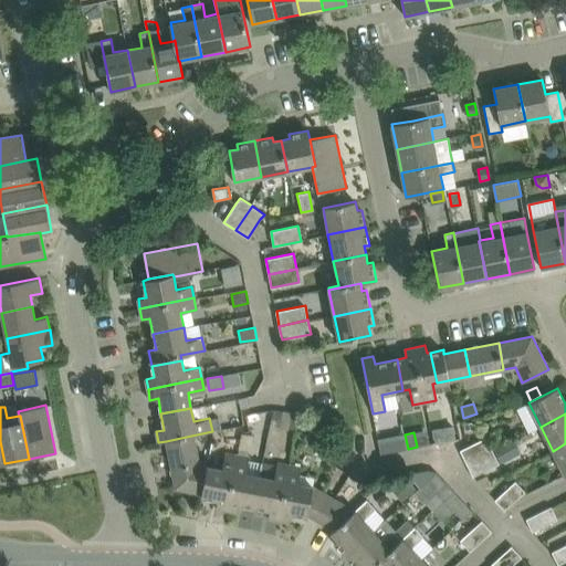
[(405,433),(377,439),(380,454),(408,449),(405,435),(405,433)]
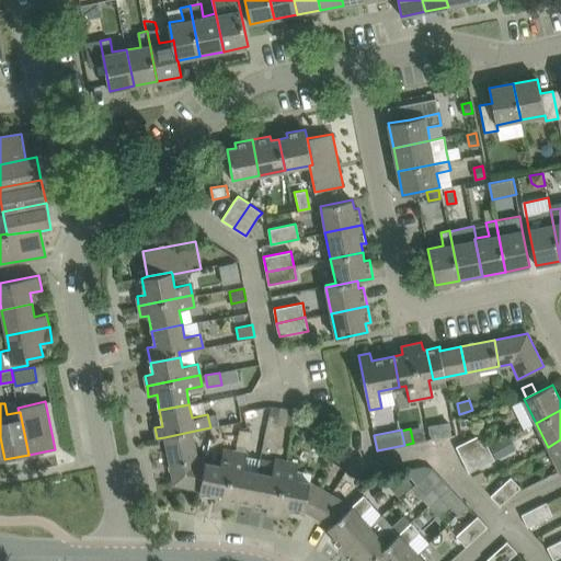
[(190,432),(164,437),(174,484),(201,489),(205,461),(196,460),(190,432)]
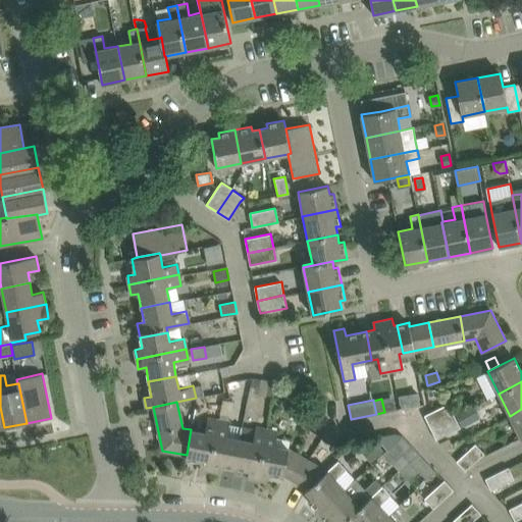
[(430,427),(455,416),(449,404),(424,415),(430,427)]
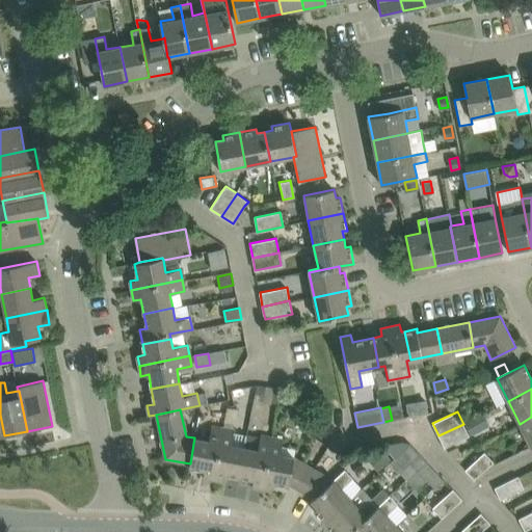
[(213,415),(212,424),(221,426),(223,417),(213,415)]
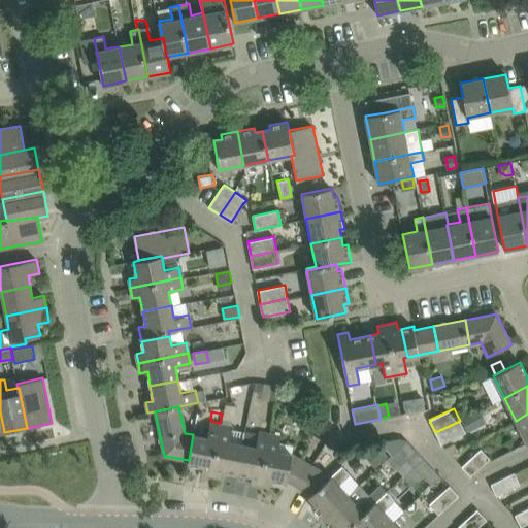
[(480,426),(473,414),(461,419),(467,432),(480,426)]
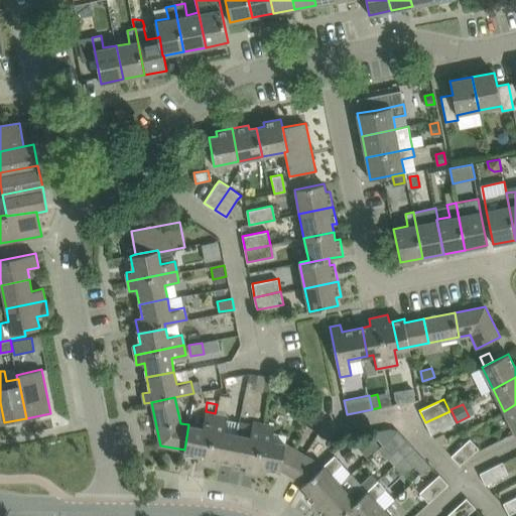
[(515,404),(504,411),(515,433),(515,432),(515,404)]
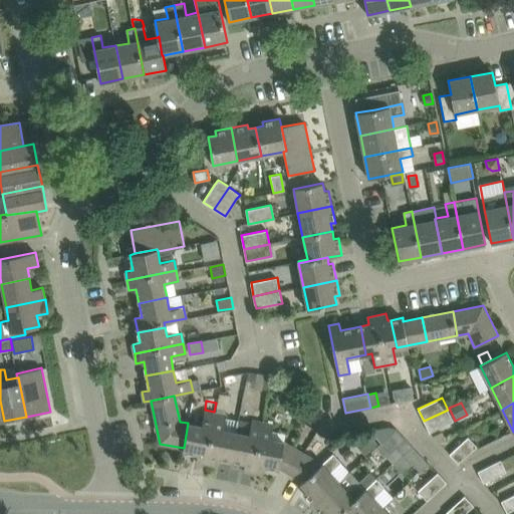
[(227,408),(218,406),(216,412),(226,414),(227,408)]
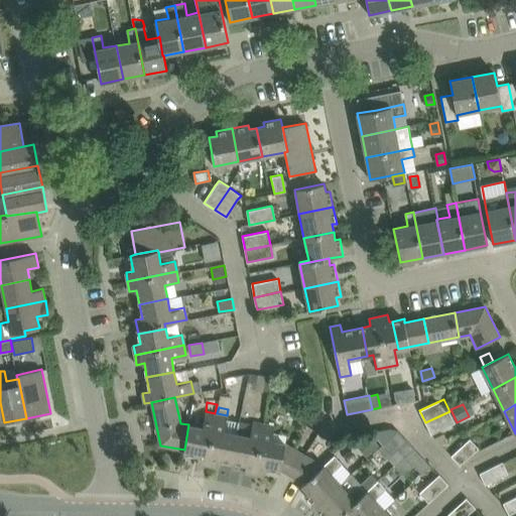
[(198,464),(207,465),(216,413),(215,413),(206,411),(203,427),(188,424),(184,449),(183,454),(199,457),(198,464)]
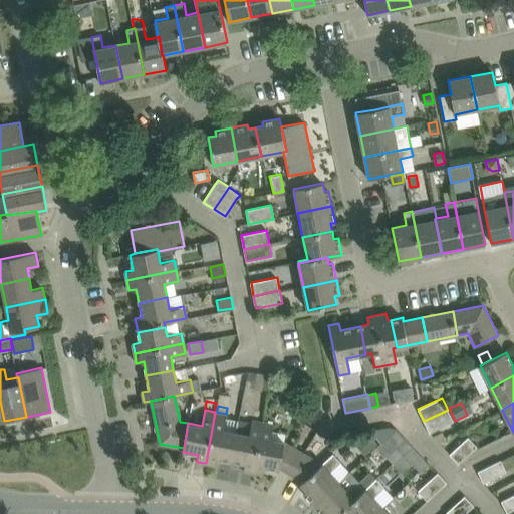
[(454,421),(448,410),(424,421),(430,433),(454,421)]
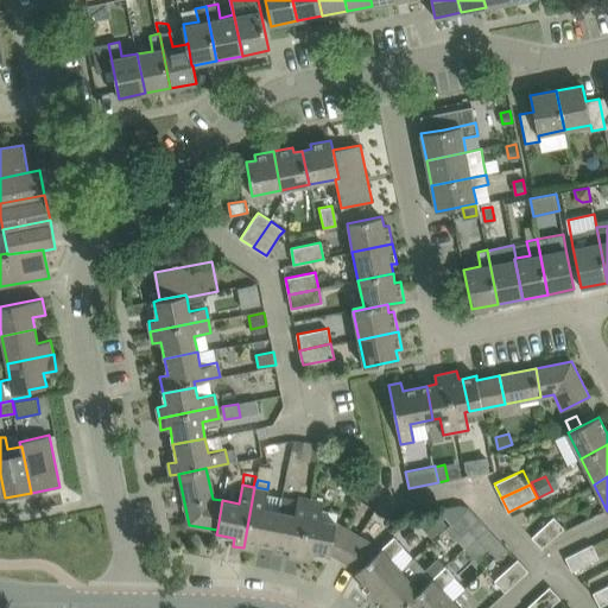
[(283,496),(266,494),(267,489),(255,487),(254,487),(244,548),(254,550),(257,542),(273,545),(279,511),(283,496)]
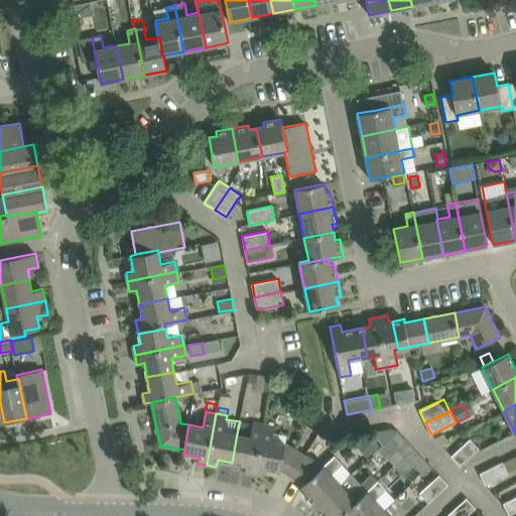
[(245,473),(255,474),(264,424),(261,423),(255,422),(252,421),(250,436),(237,433),(232,463),(246,466),(245,473)]
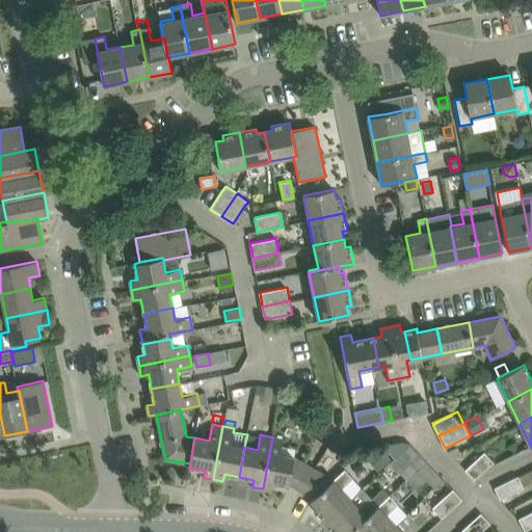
[(289,484),(301,491),(314,468),(294,457),(281,454),(283,439),(272,437),(263,488),(272,490),(273,483),(289,486),(289,484)]
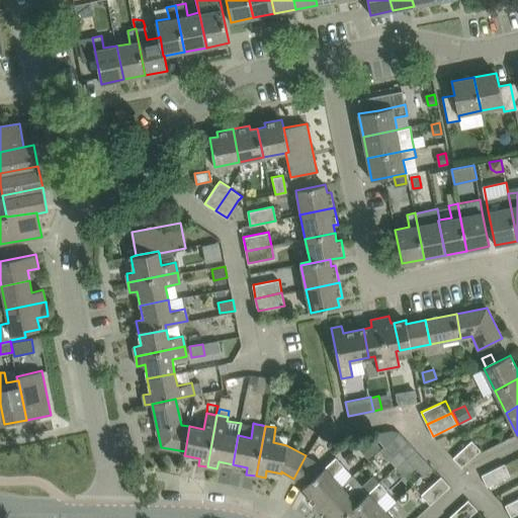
[(400,432),(379,450),(390,461),(400,452),(405,458),(416,449),(400,432)]
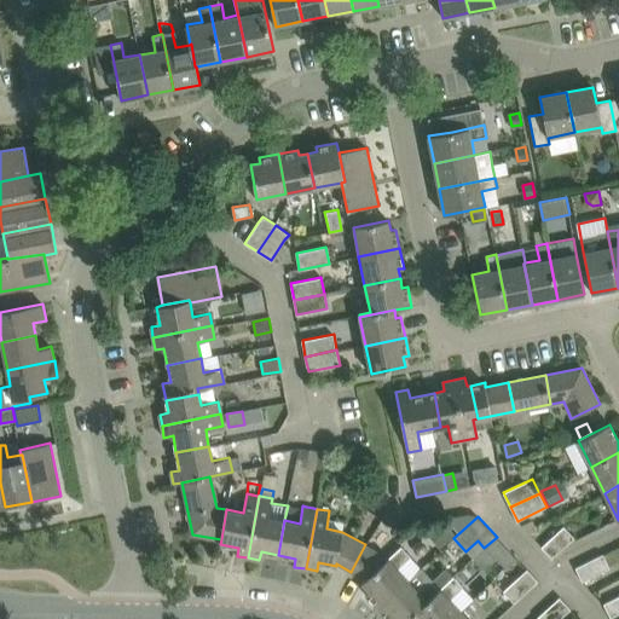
[(440,548),(452,537),(456,534),(443,520),(428,533),(440,548)]
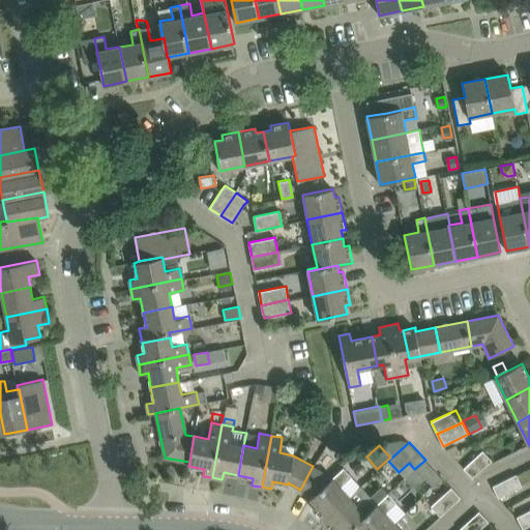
[(472,478),(486,466),(492,461),(483,450),(464,468),(472,478)]
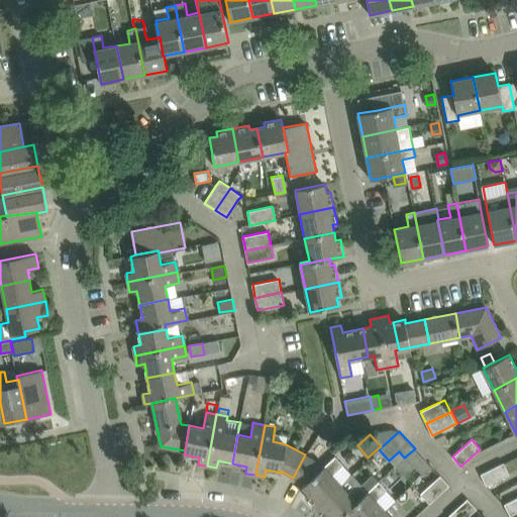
[(415,448),(404,457),(394,466),(403,477),(414,467),(422,475),(431,467),(415,448)]
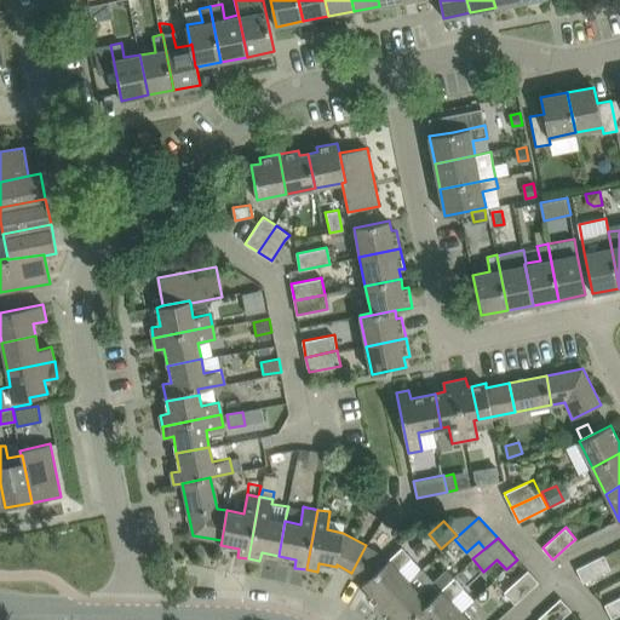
[(366,593),(379,609),(409,581),(397,568),(411,556),(402,546),(388,558),(366,545),(351,573),(365,581),(363,583),(369,590),(366,593)]
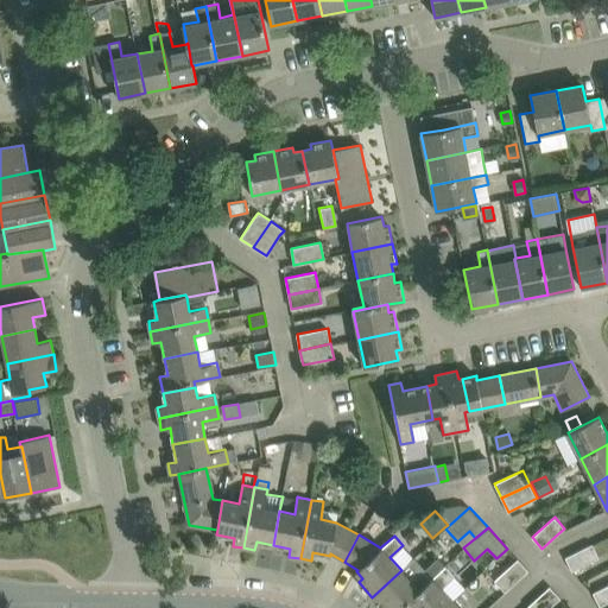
[(599,558),(593,544),(565,557),(572,571),(599,558)]
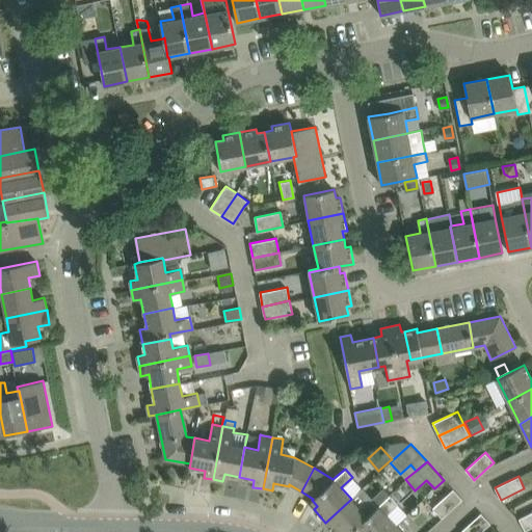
[(360,508),(351,499),(325,523),(334,531),(339,531),(340,531),(352,531),(357,528),(392,497),(383,487),(372,499),(371,498),(360,508)]
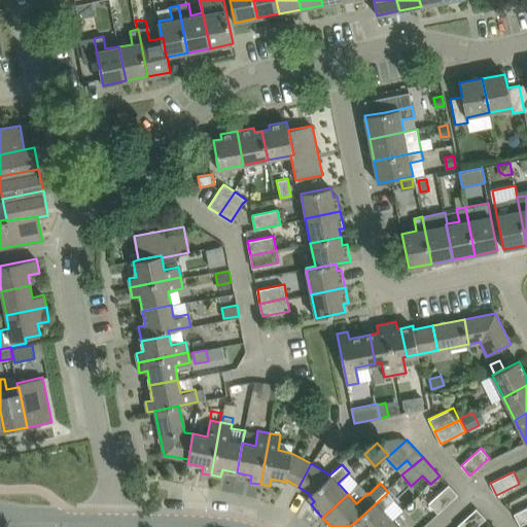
[(437,514),(458,494),(449,485),(428,503),(437,514)]
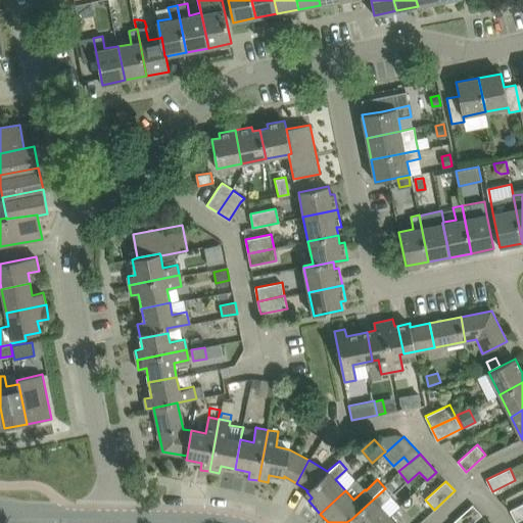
[(383,522),(390,517),(380,506),(391,495),(385,488),(351,519),(355,522),(383,522)]
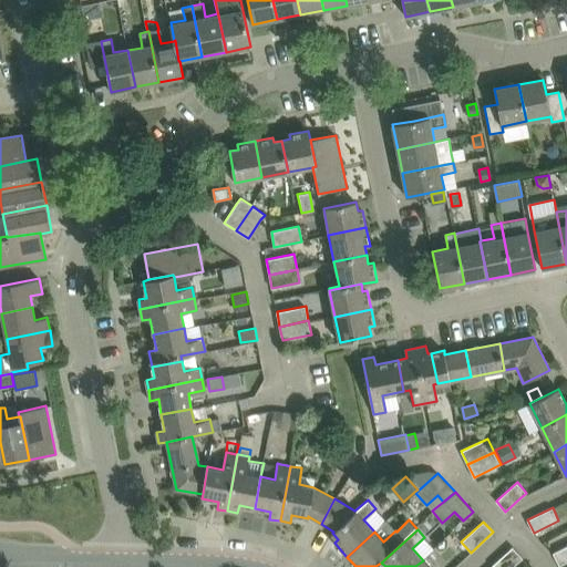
[(566,545),(553,553),(559,566),(566,562),(566,545)]
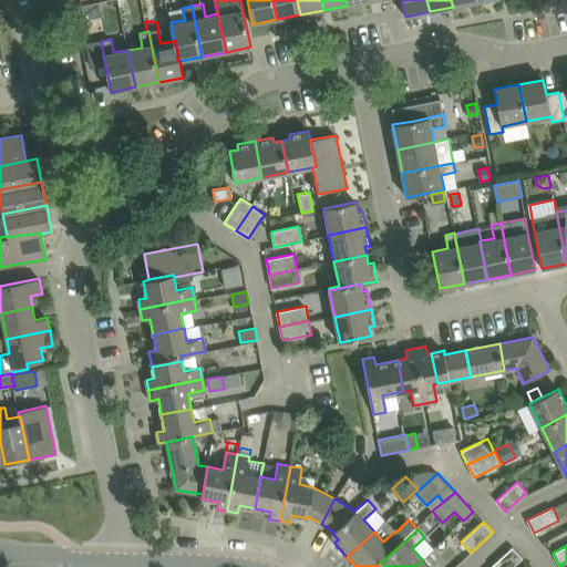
[(513,547),(492,566),(493,566),(513,566),(523,558),(513,547)]
